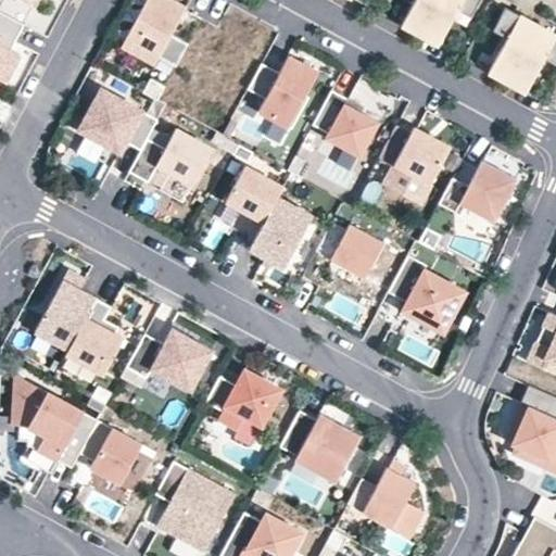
[(171,34),(185,7),(172,0),(144,0),(121,45),(154,63),(158,57),(175,65),(187,42),(171,34)]
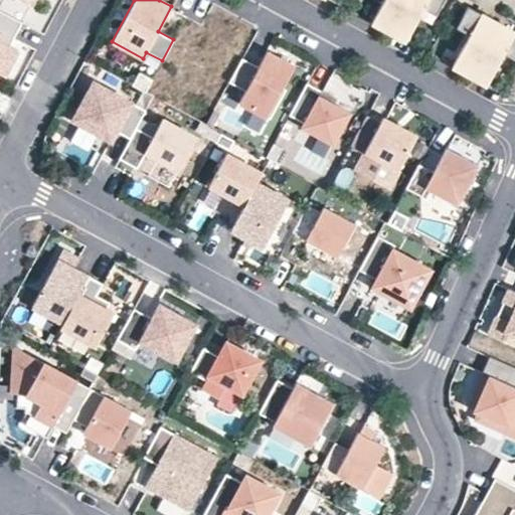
[(387,31),(404,0),(381,0),(370,22),(387,31)]
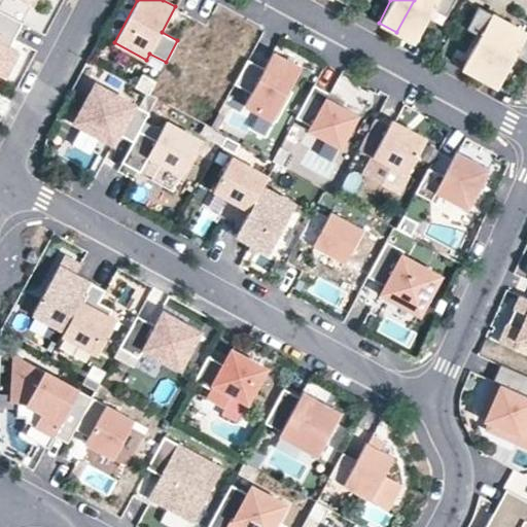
[(446,15),(453,0),(414,0),(396,32),(414,41),(432,8),(446,15)]
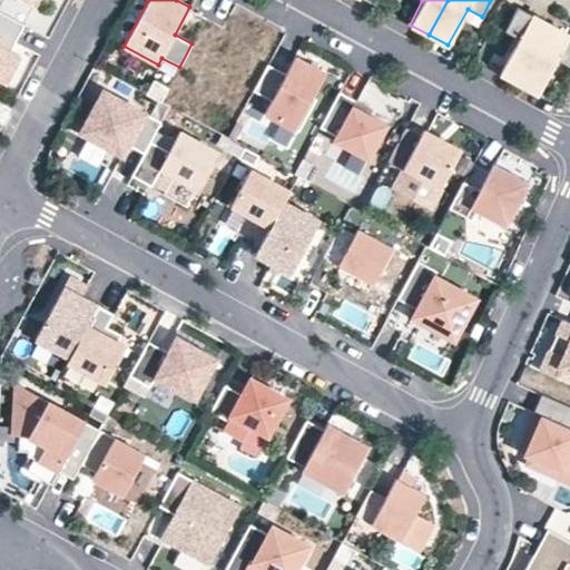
[(550,25),(517,7),(504,29),(518,37),(499,72),(518,84),(550,25)]
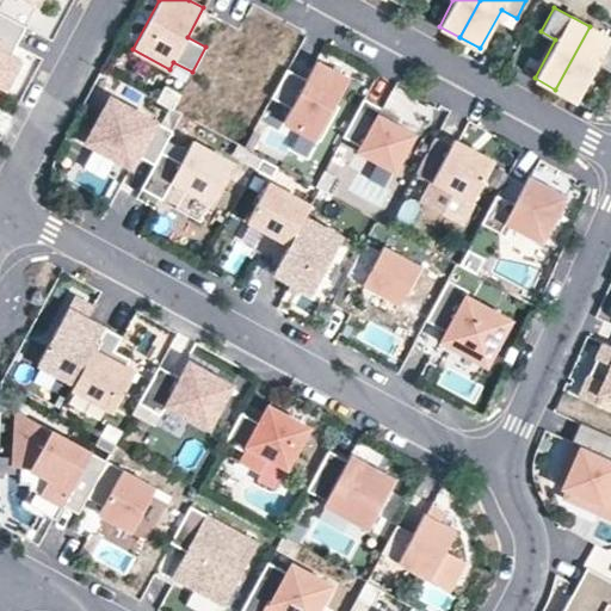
[(12,44),(17,47),(28,26),(0,11),(0,87),(6,91),(23,60),(12,54),(7,51),(12,44)]
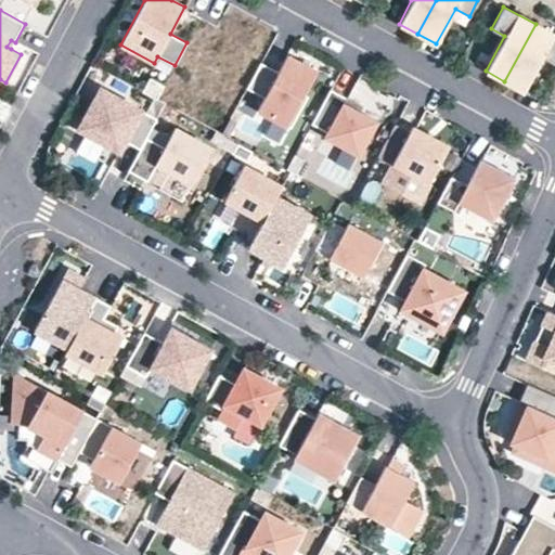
[(554,63),(554,34),(536,24),(504,81),(524,91),(542,56),(554,63)]
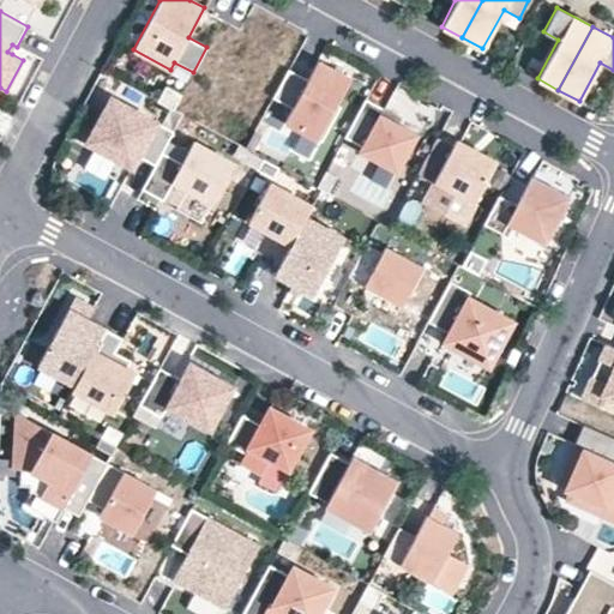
[(337,101),(351,76),(318,58),(308,77),(289,66),(274,95),(293,106),(286,119),(321,138),(341,103),(337,101)]
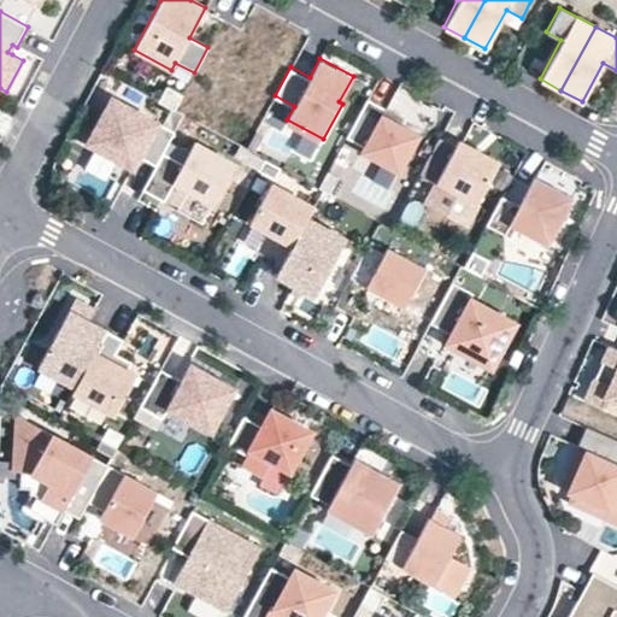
[(172,109),(174,110),(182,94),(166,84),(158,101),(172,109)]
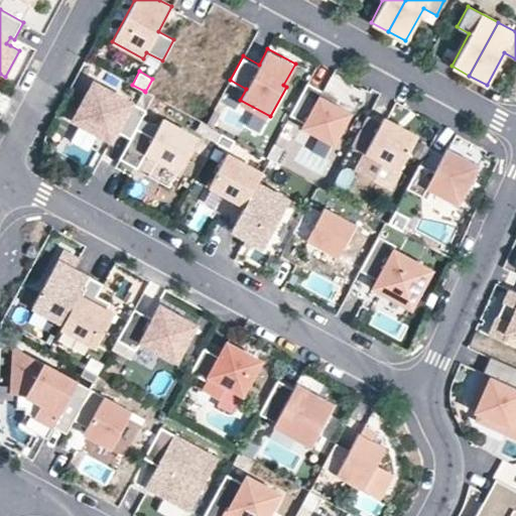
[(135,127),(145,110),(136,105),(93,82),(73,119),(98,133),(106,137),(111,128),(115,130),(129,138),(135,127)]
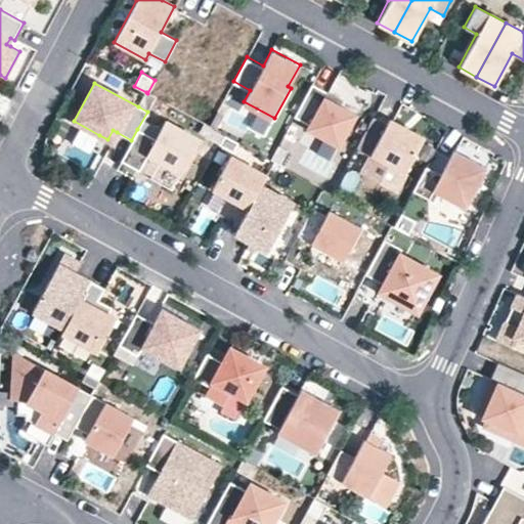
[(339,146),(356,114),(340,104),(330,99),(333,94),(311,83),(294,116),(308,124),(305,128),(339,146)]
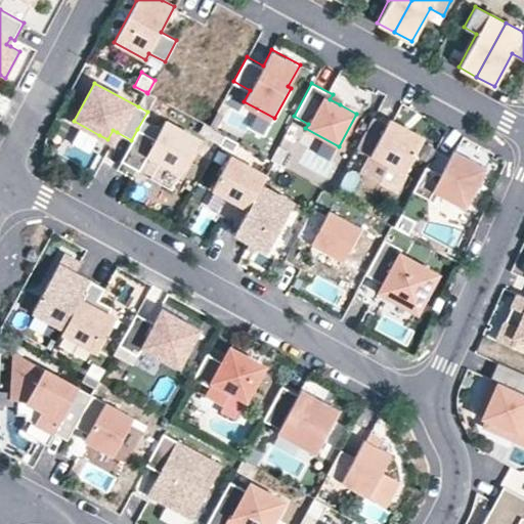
[(147,93),(146,92),(138,106),(147,112),(155,97),(147,93)]
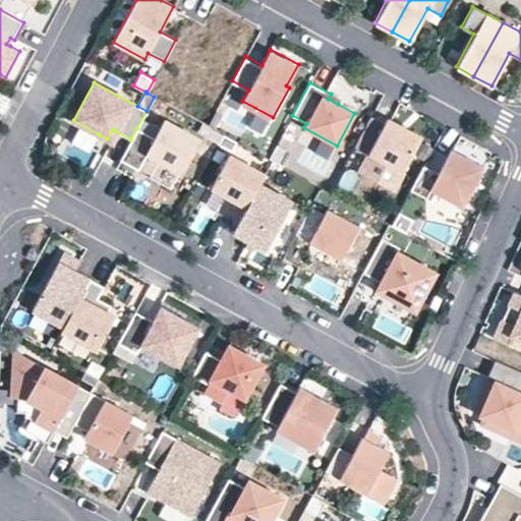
[(338,104),(340,100),(331,94),(328,99),(338,104)]
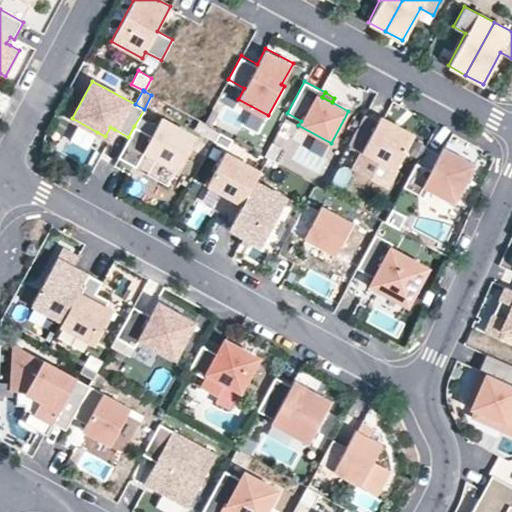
[(216,112),(211,110),(204,123),(209,126),(216,112)]
